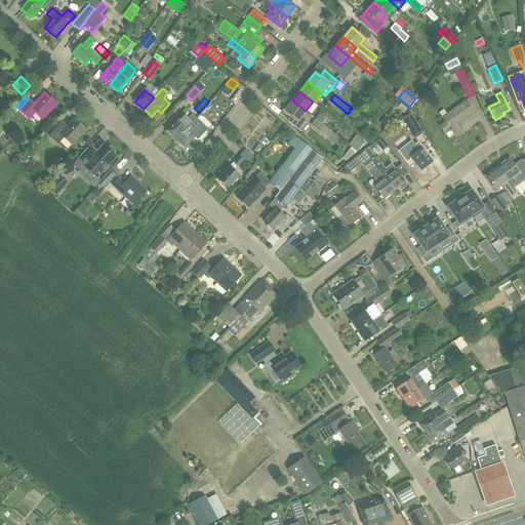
[(330,99),(327,105),(344,118),(348,114),(330,99)]
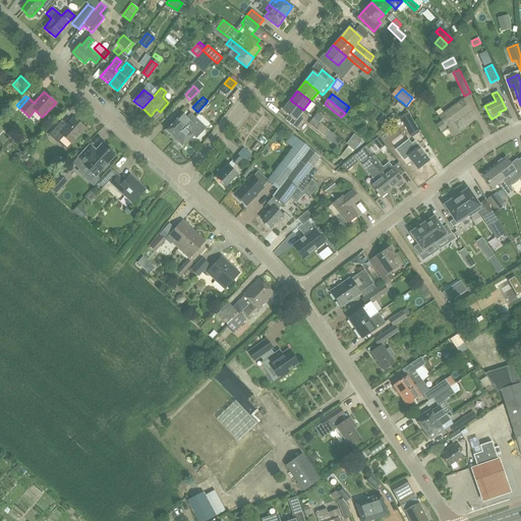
[(437,125),(442,133),(447,129),(451,134),(458,129),(454,123),(471,111),(462,99),(443,113),(446,118),(441,121),(437,125)]
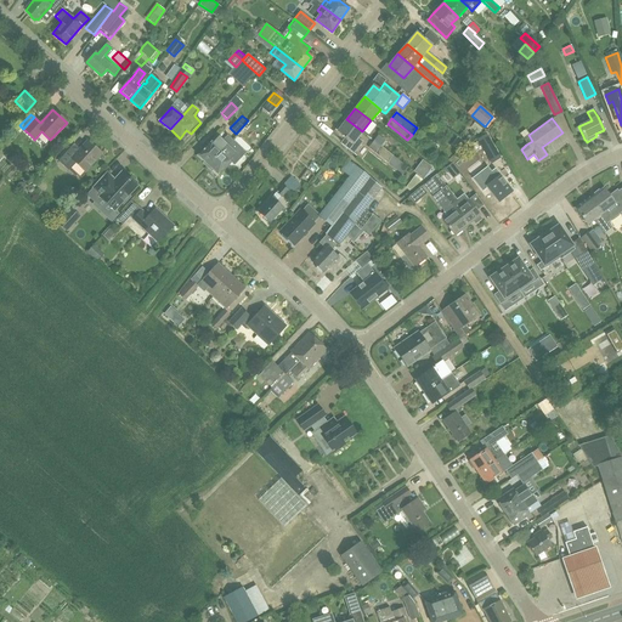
[(346,119),(338,131),(337,133),(345,139),(340,143),(354,154),(363,142),(357,139),(362,131),(346,119)]
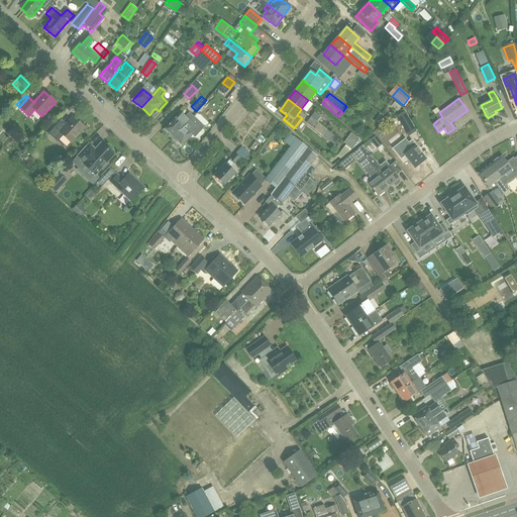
[(397,111),(401,107),(394,102),(391,106),(397,111)]
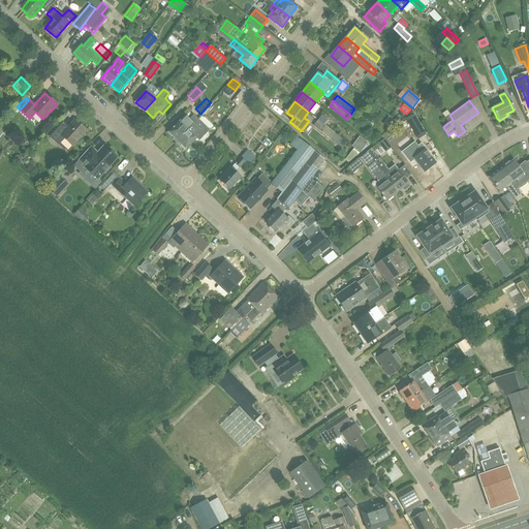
[(399,124),(406,133),(411,130),(417,139),(426,134),(413,114),(405,119),(405,120),(399,124)]
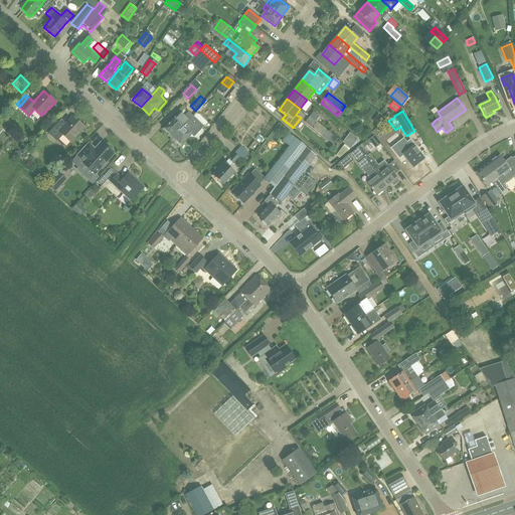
[(313,112),(309,117),(315,122),(319,117),(313,112)]
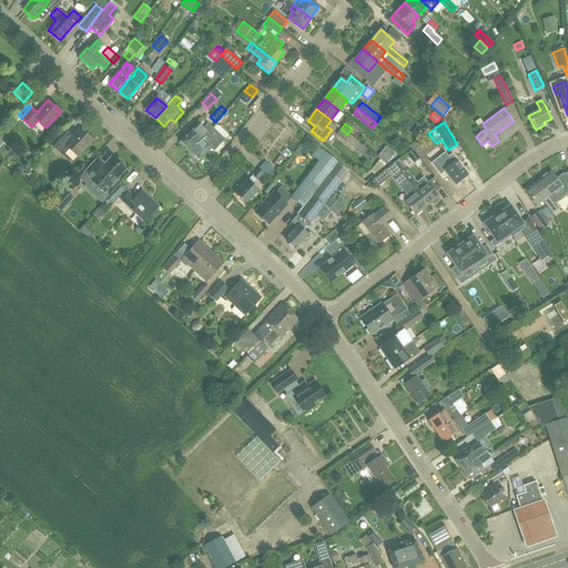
[(181,142),(180,142),(184,146),(185,145),(190,150),(202,137),(206,133),(196,124),(181,142)]
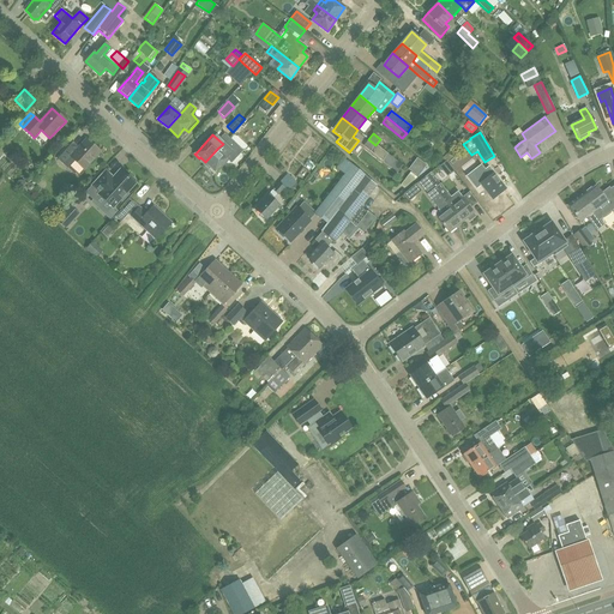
[(416,139),(428,149),(432,144),(420,134),(416,139)]
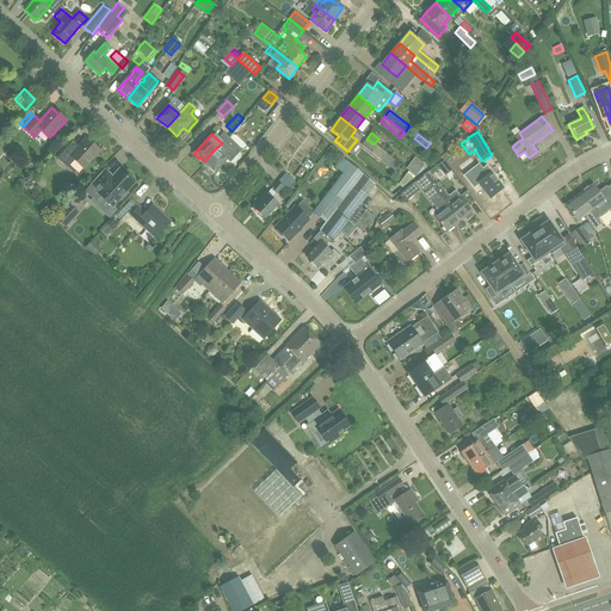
[(443,142),(449,147),(455,137),(449,134),(443,142)]
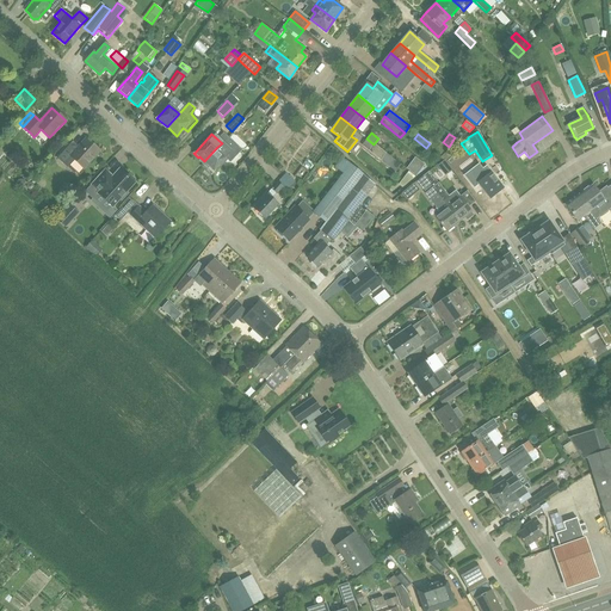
[(79,147),(75,152),(69,146),(57,159),(67,168),(74,160),(84,168),(93,159),(93,158),(99,150),(86,139),(79,147)]
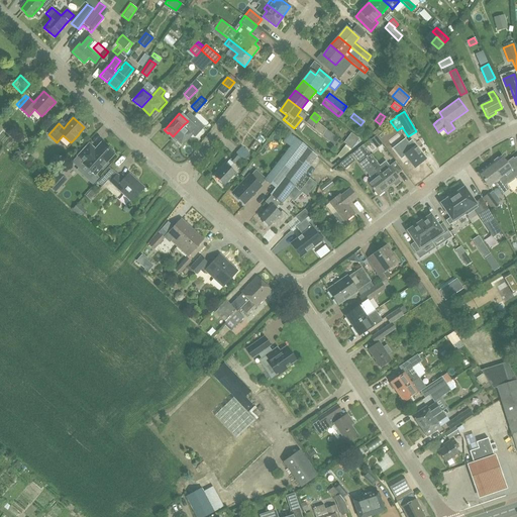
[(310,117),(307,122),(313,126),(316,122),(310,117)]
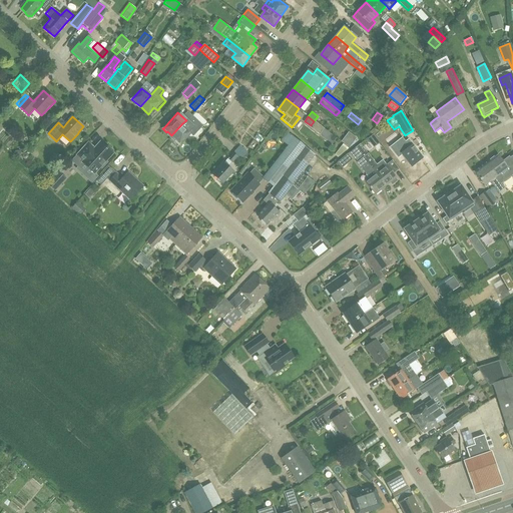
[(182,123),(171,135),(176,140),(175,141),(179,145),(180,144),(195,128),(186,120),(182,123)]
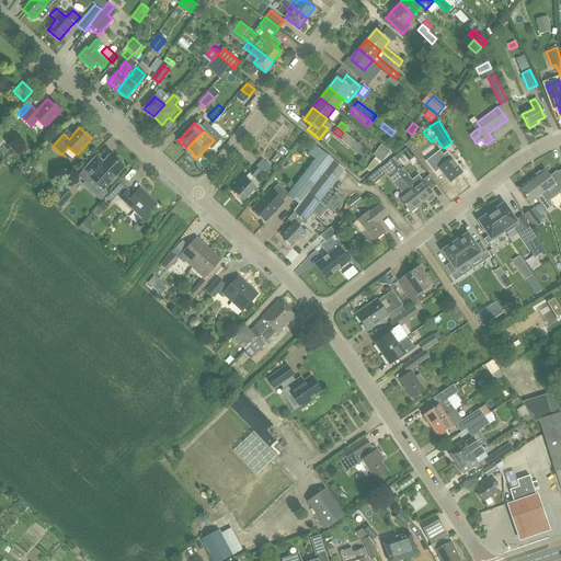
[(340,137),(352,146),(355,142),(350,139),(351,138),(343,133),(340,137)]
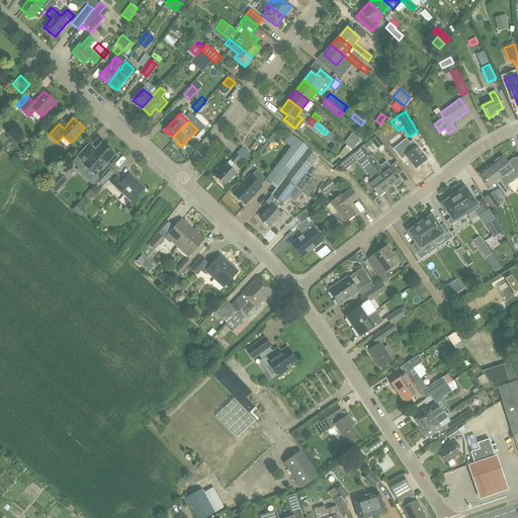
[(381,131),(376,136),(379,140),(385,135),(381,131)]
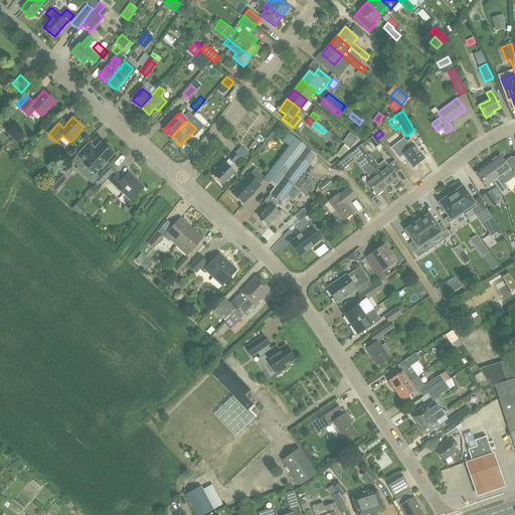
[(264,179),(259,186),(269,194),(306,148),(293,136),(289,133),(283,142),(284,143),(280,149),(285,152),(271,170),(270,169),(267,167),(260,176),(264,179)]
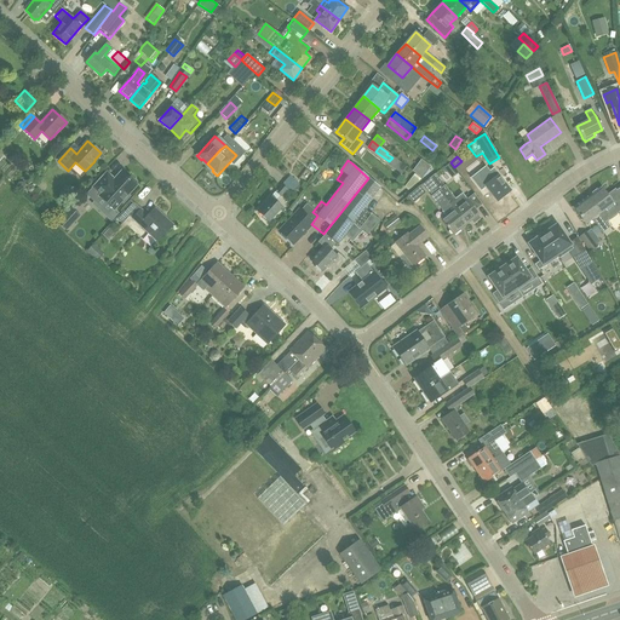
[(431,167),(420,160),(413,168),(424,177),(431,167)]
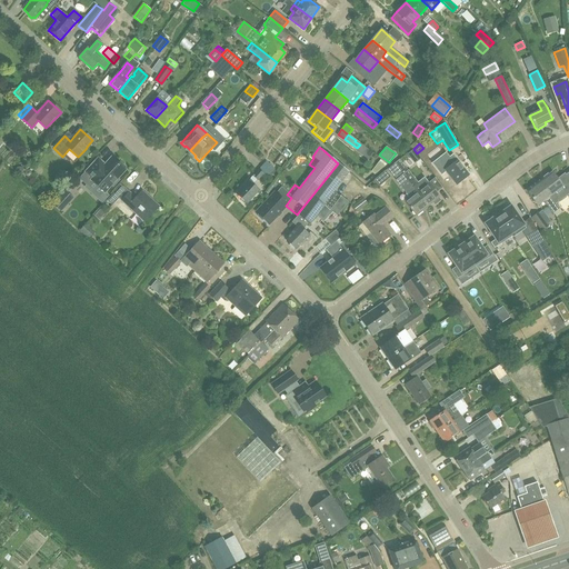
[(282,153),(289,158),(292,153),(286,149),(282,153)]
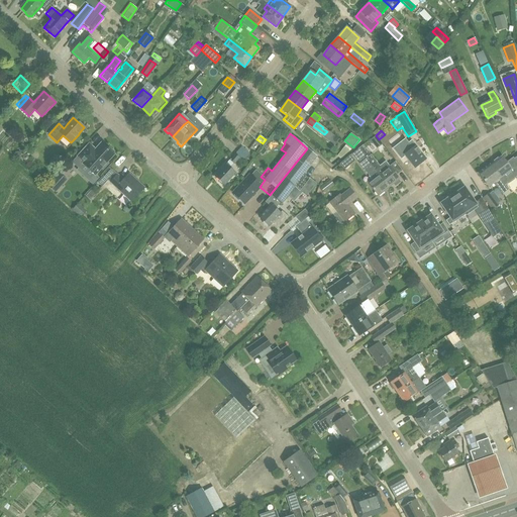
[(376,136),(370,140),(377,148),(382,144),(379,139),(376,135),(375,135),(376,136)]
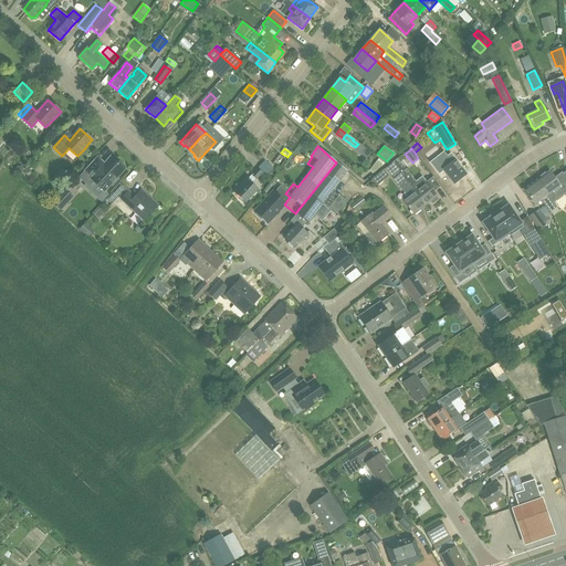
[(436,163),(441,171),(443,169),(454,184),(464,175),(454,161),(452,163),(446,155),(436,163)]
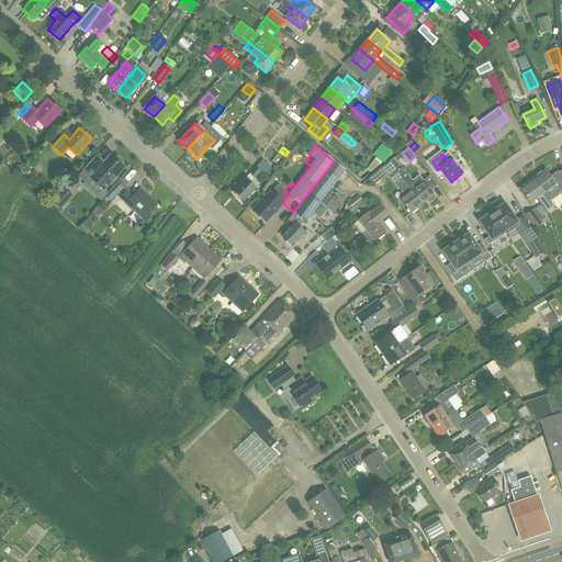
[(122,167),(124,165),(119,160),(117,163),(110,156),(103,164),(101,160),(98,165),(93,160),(78,177),(87,183),(91,179),(103,190),(110,183),(111,184),(117,178),(115,177),(123,168),(122,167)]
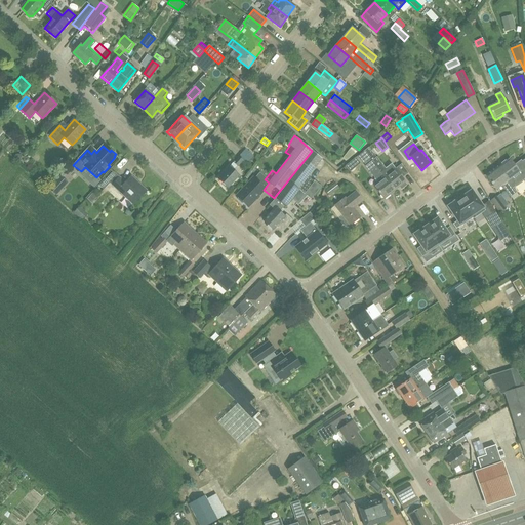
[(229,167),(217,179),(223,184),(223,186),(225,188),(227,188),(228,189),(239,175),(233,170),(243,160),(247,163),(253,157),(245,150),(239,156),(229,167)]
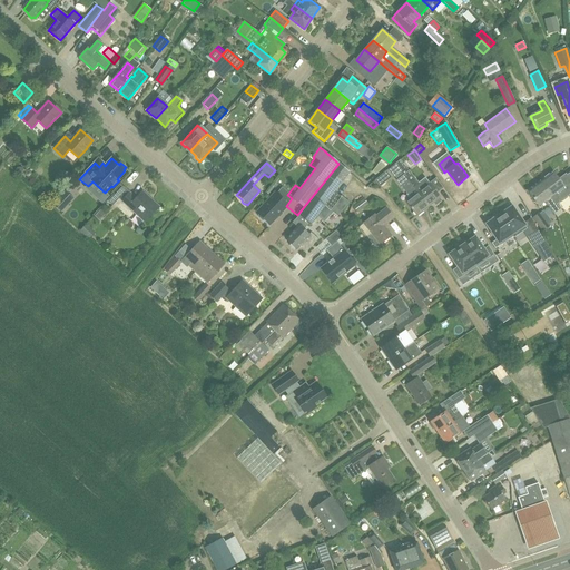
[(297,228),(286,241),(291,245),(290,246),(294,249),(295,248),(296,249),(310,236),(304,231),(308,225),(310,226),(318,217),(324,223),(333,213),(337,217),(349,203),(342,197),(341,197),(335,193),(350,173),(338,164),(297,215),(298,215),(292,223),(297,228)]
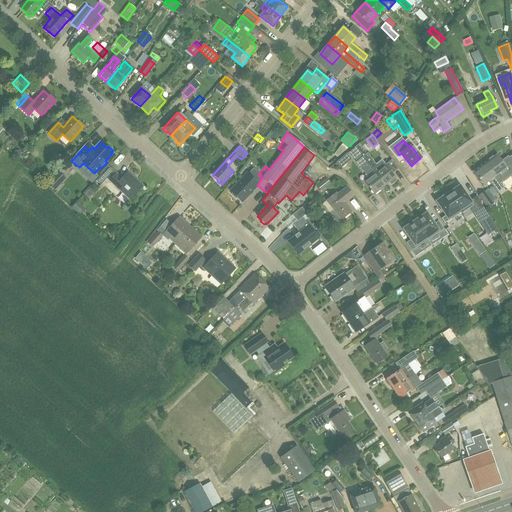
[(354,148),(351,150),(359,160),(357,162),(362,168),(367,164),(362,158),(354,148)]
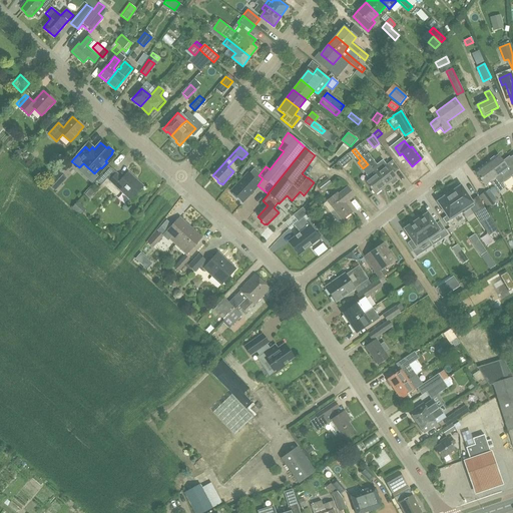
[(353,154),(341,159),(345,167),(356,161),(353,154)]
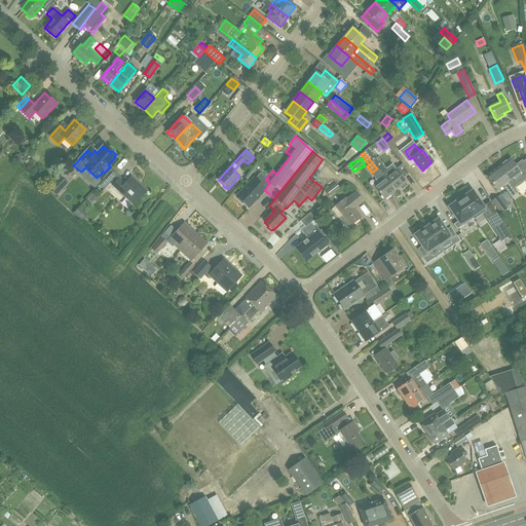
[(377,158),(372,162),(377,168),(382,164),(377,158)]
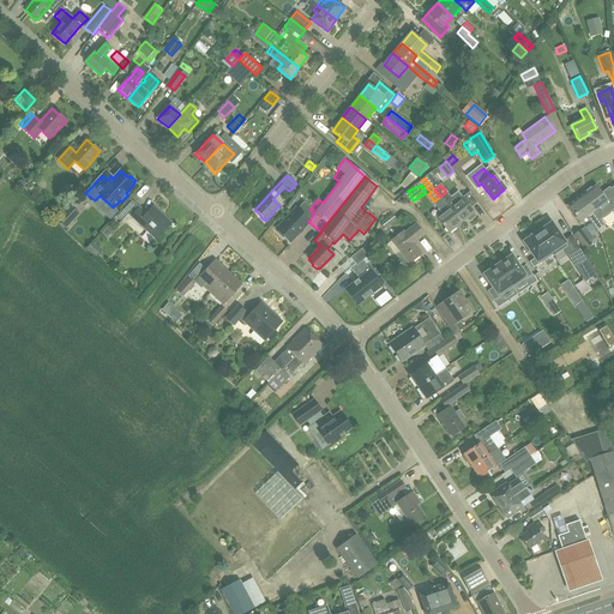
[(583,198),(600,220),(613,208),(613,186),(611,190),(609,187),(601,193),(596,187),(583,198)]
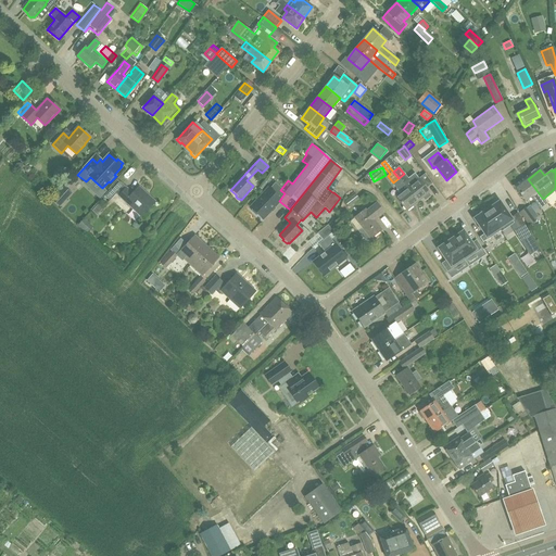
[(415,174),(402,182),(417,203),(429,193),(418,179),(418,178),(415,174)]
